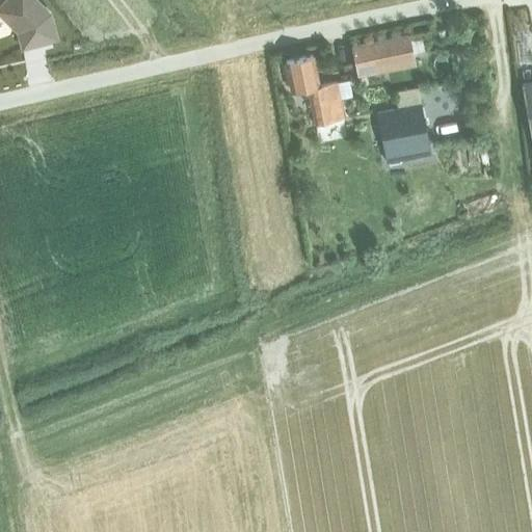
[(41,0),(1,0),(0,1),(0,14),(17,30),(22,48),(60,37),(53,11),(41,0)]
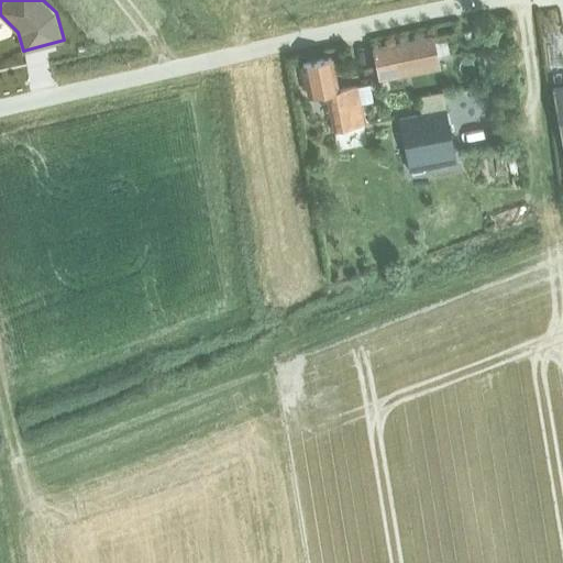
[(433,35),(373,48),(379,80),(440,68),(433,35)]
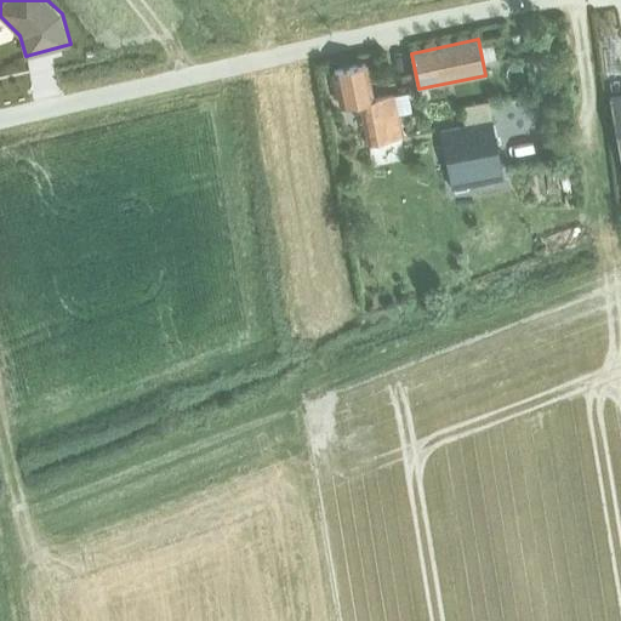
[(365,63),(334,69),(341,106),(359,102),(366,143),(402,136),(393,93),(371,97),(365,63)]
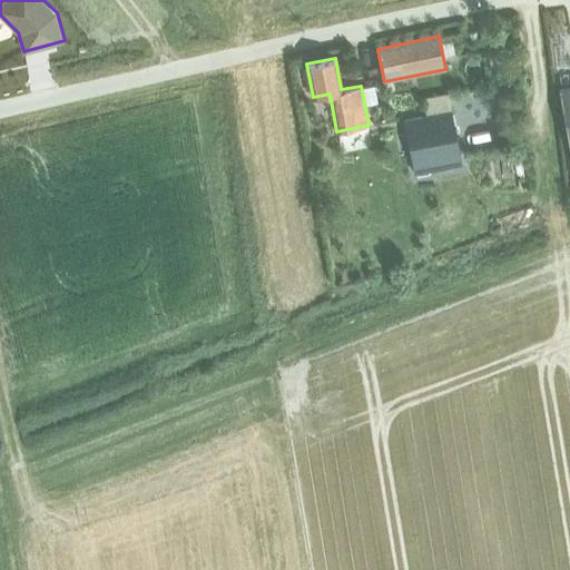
[(569,85),(558,88),(569,155),(569,85)]
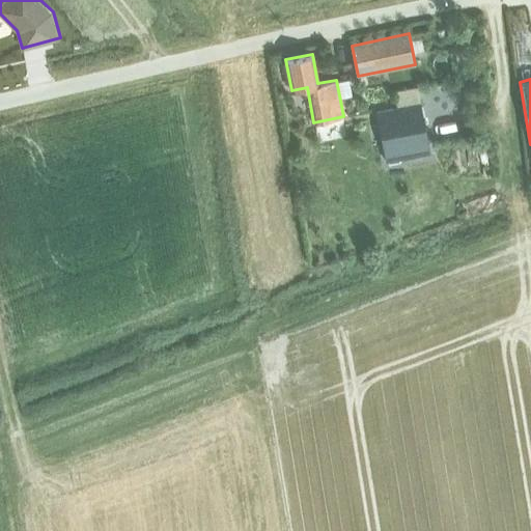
[(397,105),(374,110),(385,162),(430,152),(418,86),(394,90),(397,105)]
